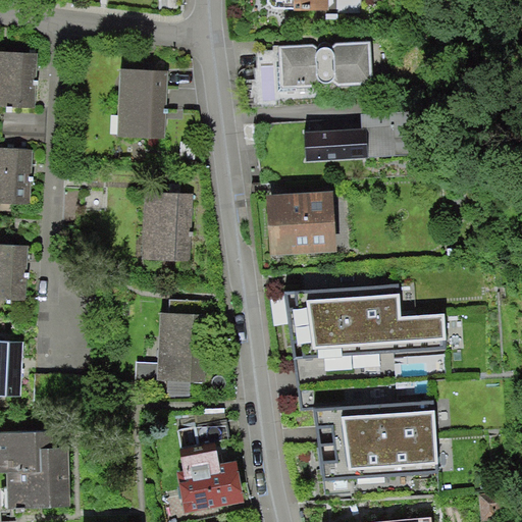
[(269,0),(270,12),(334,11),(333,0),(269,0)]
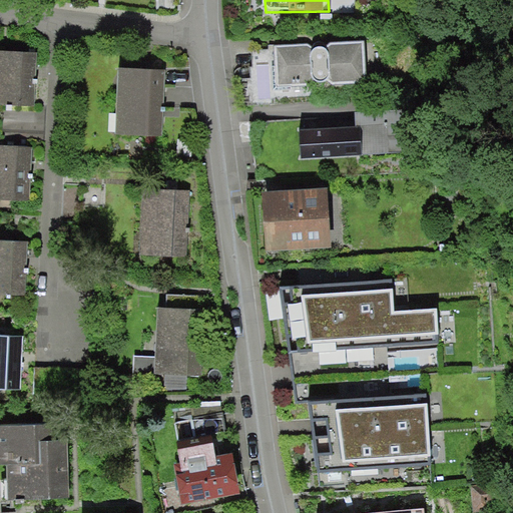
[(304,46),(275,48),(278,88),(305,86),(312,78),(320,84),(327,79),(335,86),(368,85),(367,42),(334,43),(326,50),(321,47),(313,51),(304,46)]
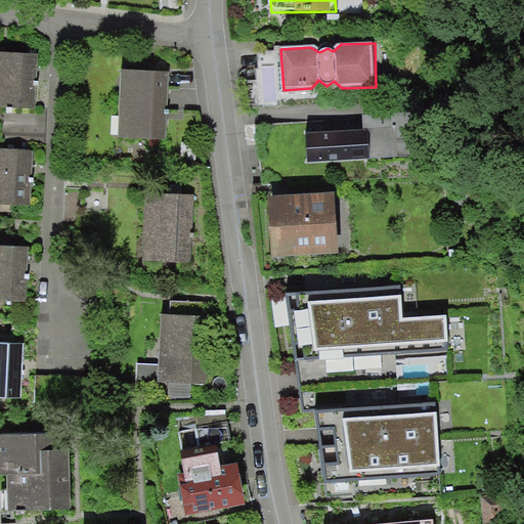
[(38,56),(0,53),(0,105),(36,107),(38,56)]
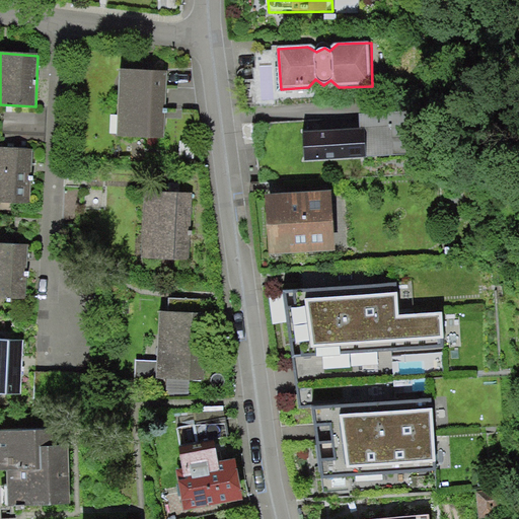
[(168,75),(122,72),(119,135),(168,138),(169,114),(198,116),(195,71),(168,75)]
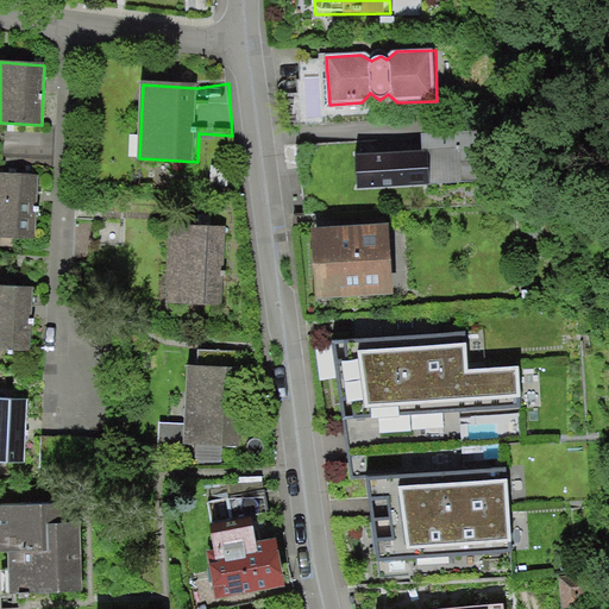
[(425,149),(400,151),(402,183),(508,176),(504,125),(424,131),(425,149)]
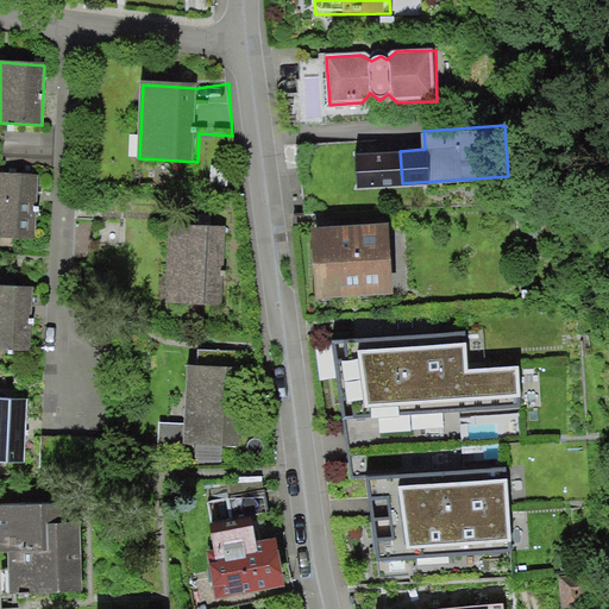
[(37,175),(0,171),(0,236),(32,238),(37,175)]
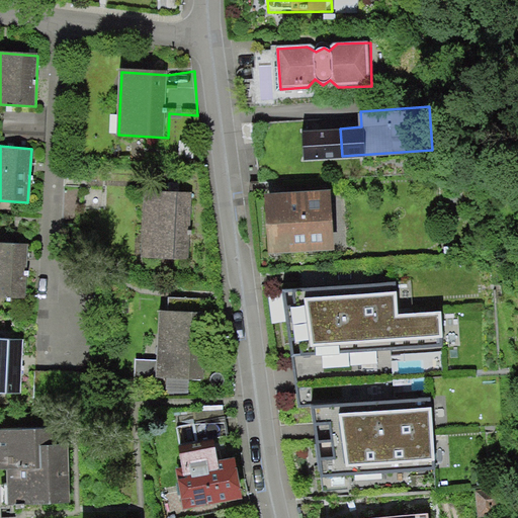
[(192,191),(146,189),(142,255),(188,258),(192,191)]
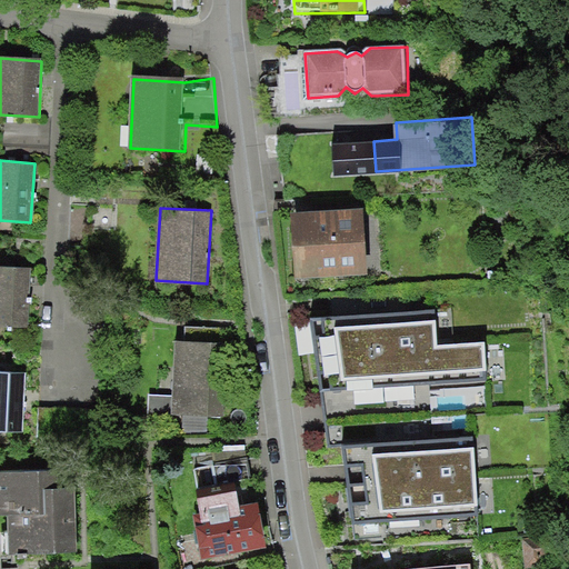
[(361,208),(293,215),(300,280),(368,273),(361,208)]
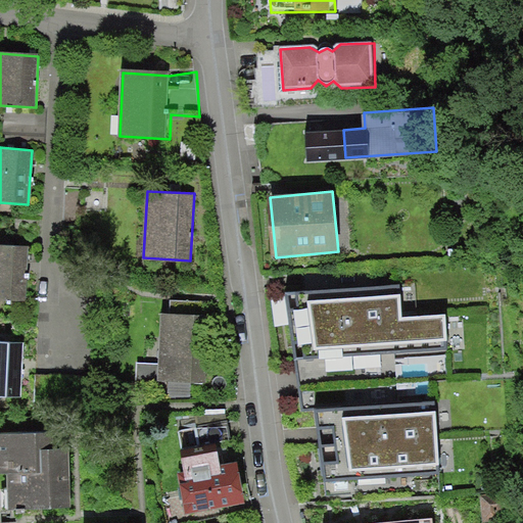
[(28,247),(0,245),(0,298),(25,300),(28,247)]
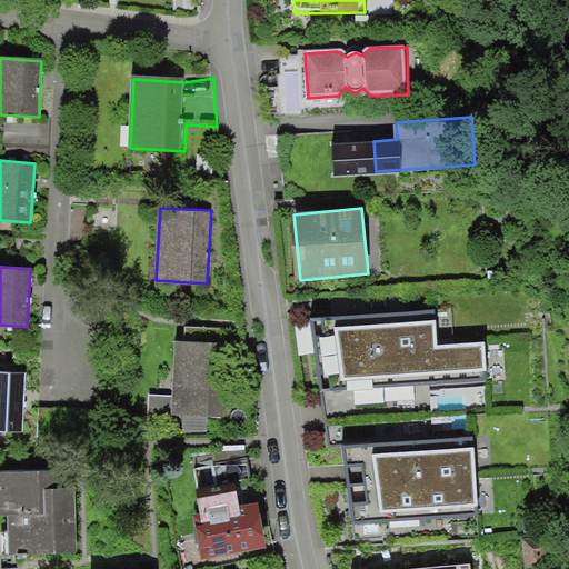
[(328,327),(343,389),(532,372),(535,341),(473,349),(475,316),(328,327)]
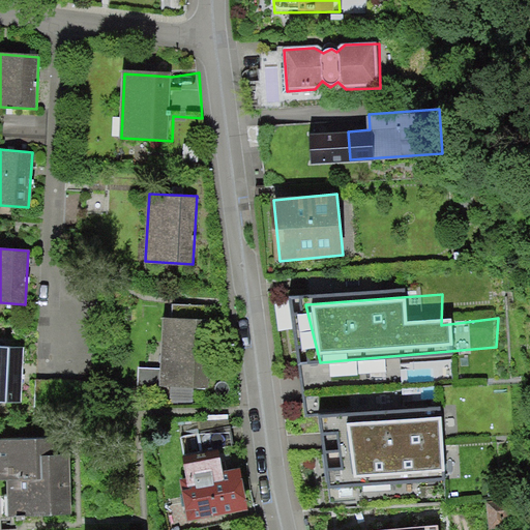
[(175,305),(174,317),(166,317),(163,369),(139,367),(138,388),(170,389),(170,405),(195,406),(196,390),(210,391),(214,307),(175,305)]
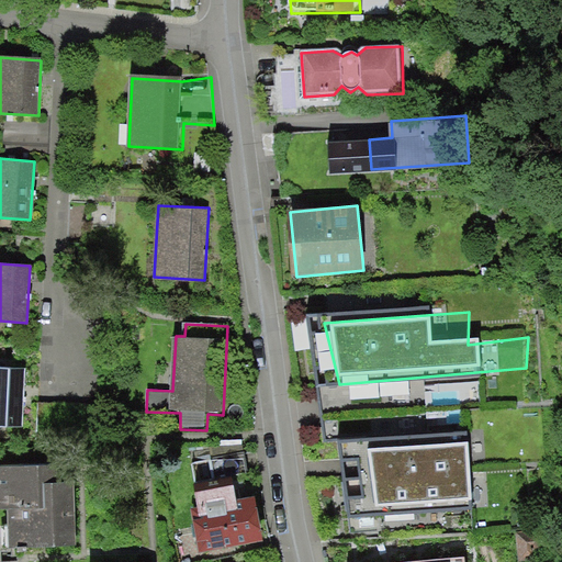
[(25,369),(0,368),(0,424),(23,426),(25,369)]
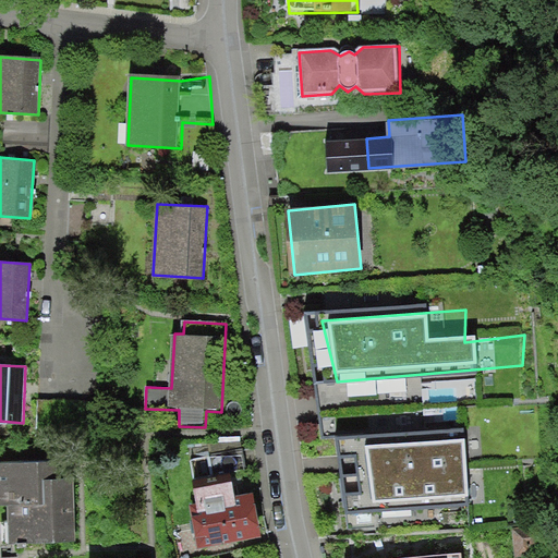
[(360,446),(374,521),(502,509),(504,434),(360,446)]
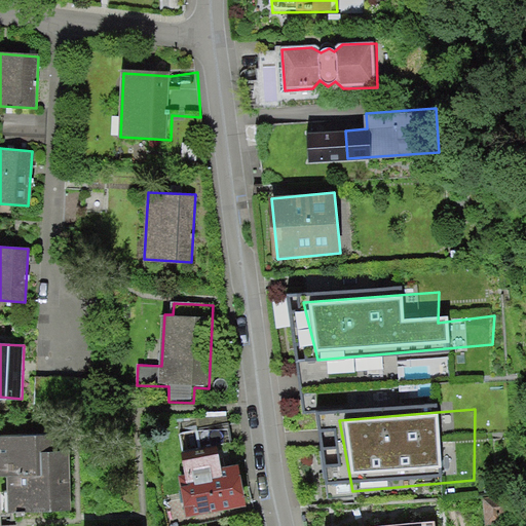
[(203,450),(186,453),(190,473),(183,474),(194,518),(251,505),(237,448),(234,449),(228,415),(197,412),(203,450)]
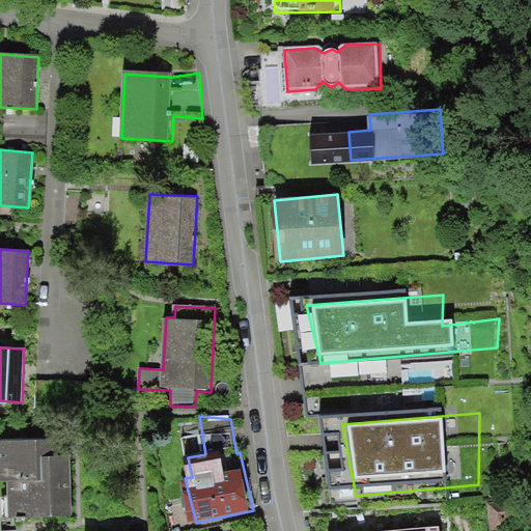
[(53,439),(0,439),(0,479),(9,479),(9,514),(79,513),(79,454),(54,454),(53,439)]
